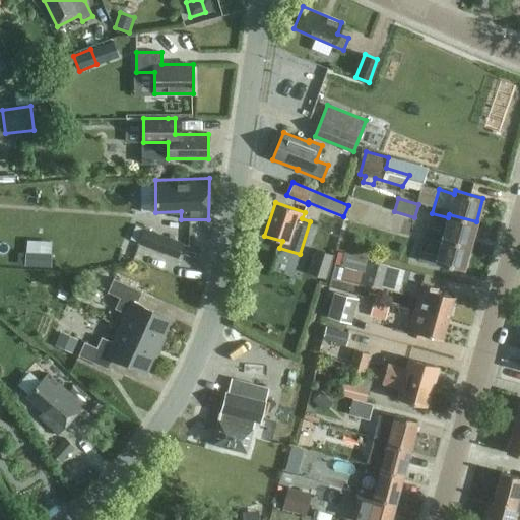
[(469,246),(476,221),(449,214),(448,217),(444,232),(428,228),(426,237),(442,241),(442,238),(469,246)]
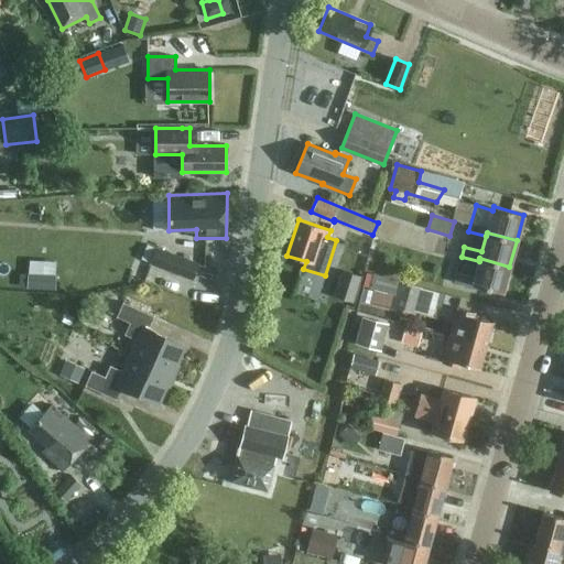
[(151,263),(193,279),(198,263),(156,248),(151,263)]
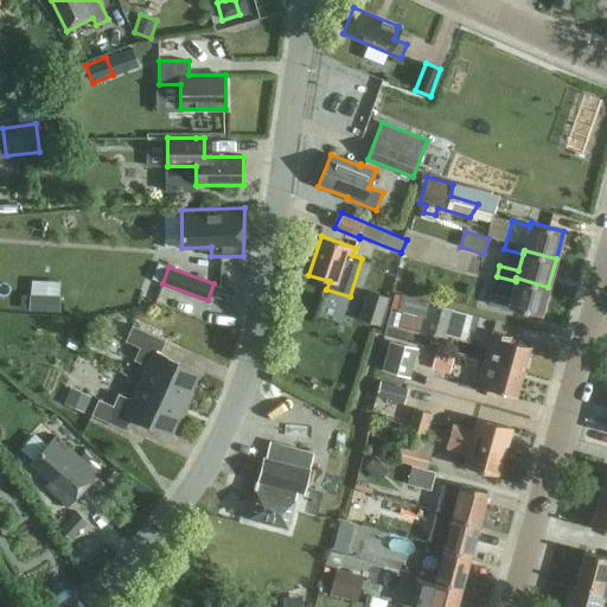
[(541,314),(548,287),(516,278),(516,281),(511,298),(492,293),(490,304),(509,308),(509,306),(541,314)]
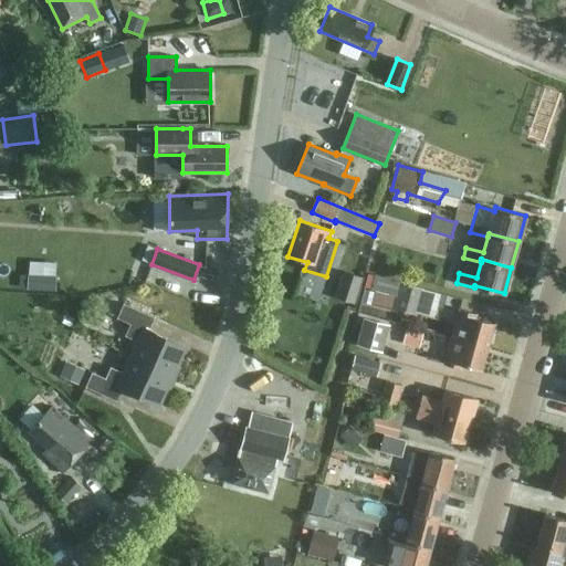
[(344,272),(336,296),(353,302),(360,278),(344,272)]
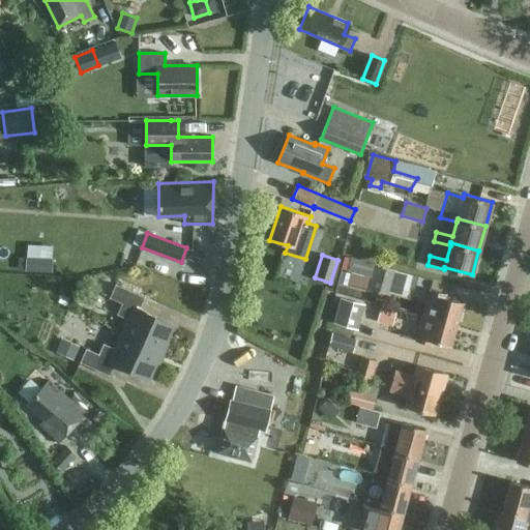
[(367,288),(389,294),(395,269),(348,256),(345,270),(364,275),(362,284),(369,286),(367,288)]
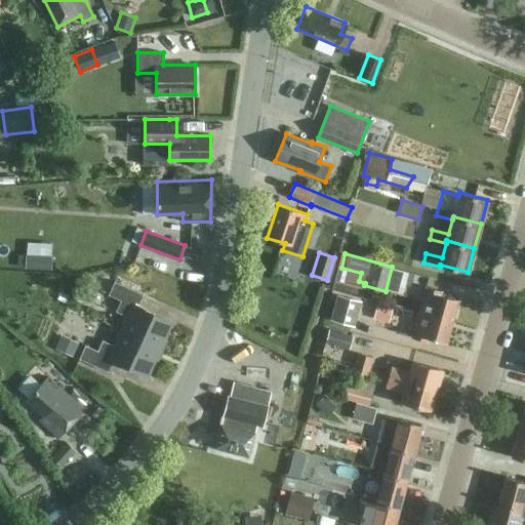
[(26,255),(26,270),(39,270),(40,255),(26,255)]
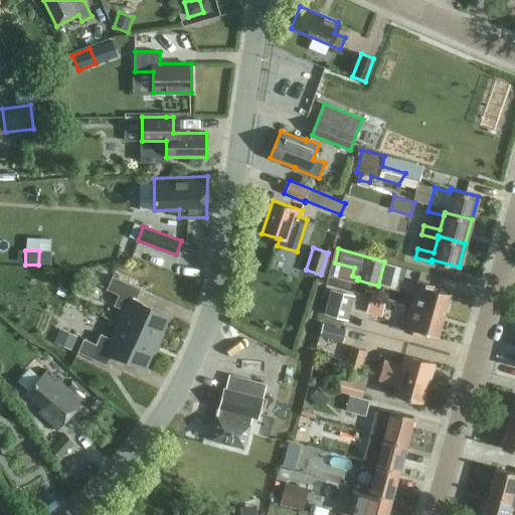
[(157,342),(169,316),(135,301),(140,289),(113,276),(107,289),(119,295),(114,305),(125,310),(119,325),(157,342)]
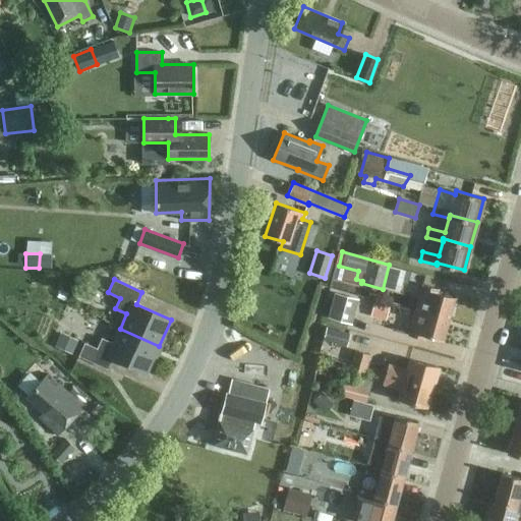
[(448,320),(455,297),(438,292),(439,289),(423,285),(416,311),(448,320)]
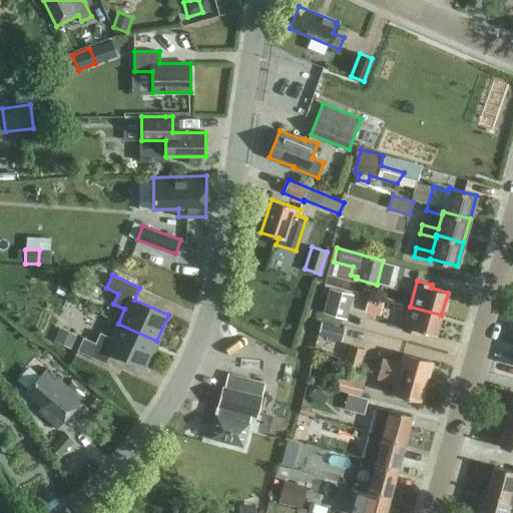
[(354,294),(330,288),(324,313),(347,319),(354,294)]
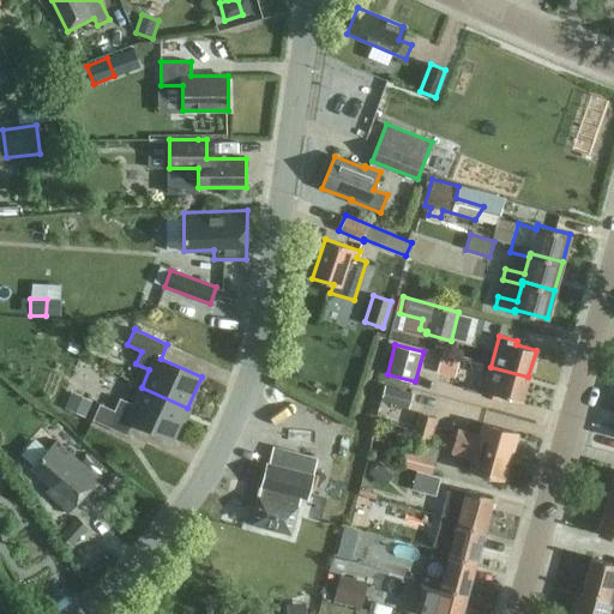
[(458,362),(441,357),(437,372),(455,377),(458,362)]
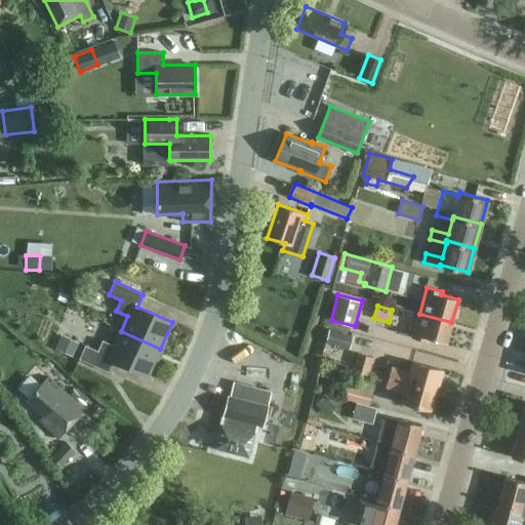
[(446,342),(451,322),(419,314),(412,337),(428,341),(429,338),(446,342)]
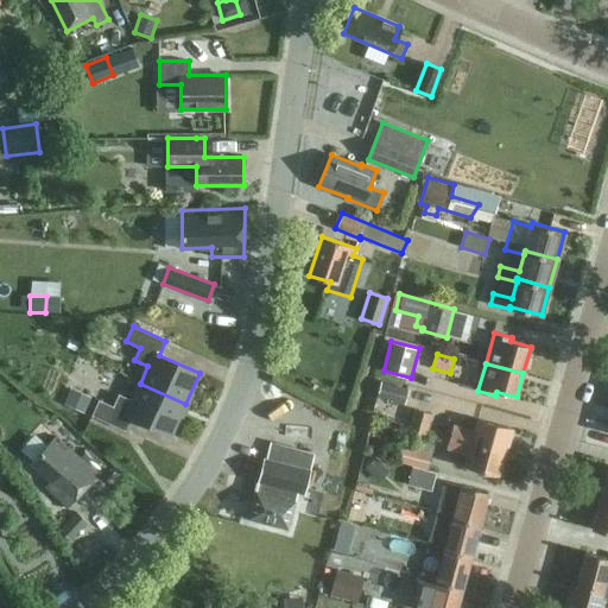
[(409,388),(381,380),(377,397),(404,404),(409,388)]
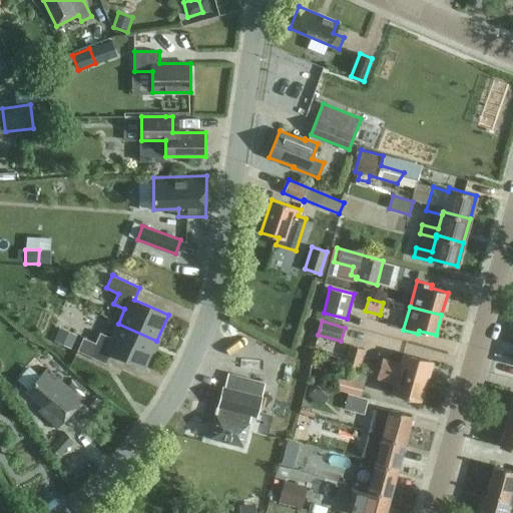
[(144,367),(156,341),(118,324),(111,338),(100,333),(95,343),(83,338),(77,351),(105,363),(111,352),(144,367)]
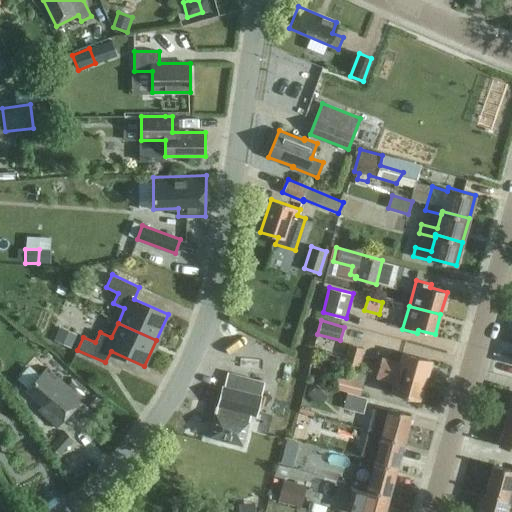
[(71,347),(77,334),(61,327),(54,340),(71,347)]
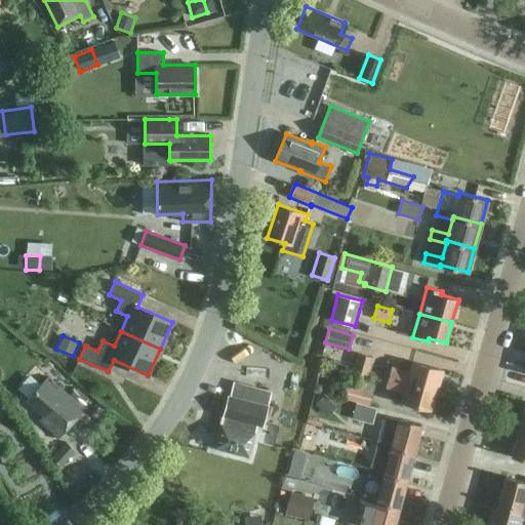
[(354,367),(369,371),(373,357),(357,353),(354,367)]
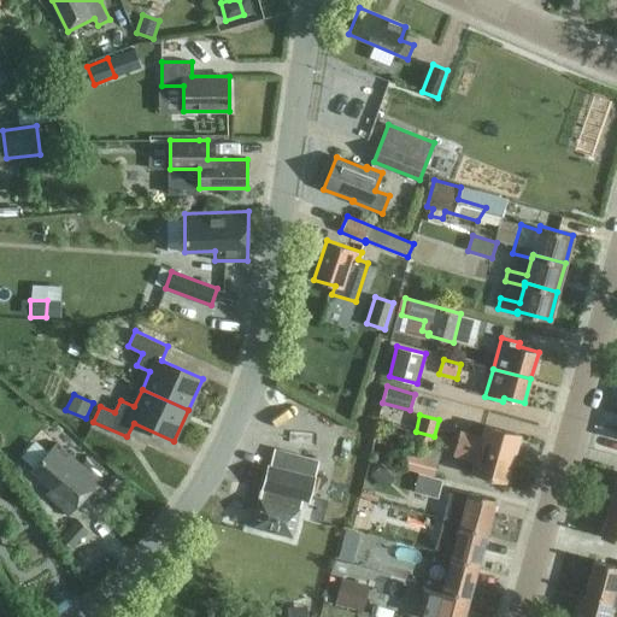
[(513,459),(521,434),(485,424),(481,438),(459,432),(457,442),(513,459)]
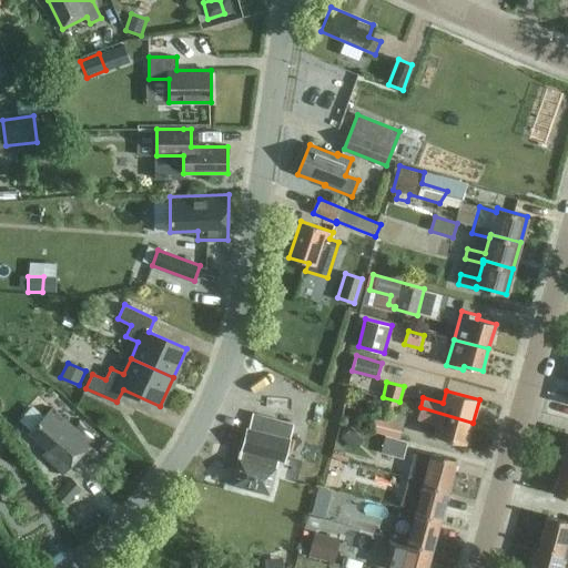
[(396,417),(399,402),(383,397),(378,413),(396,417)]
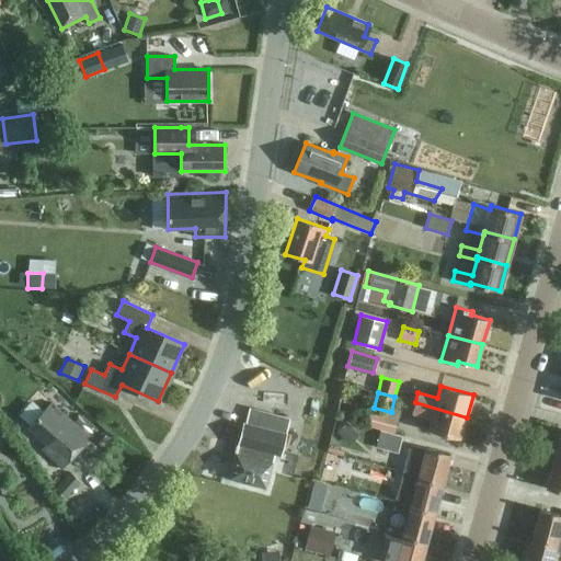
[(73,423),(52,402),(29,427),(53,448),(47,454),(63,468),(91,438),(88,435),(94,426),(81,414),(73,423)]
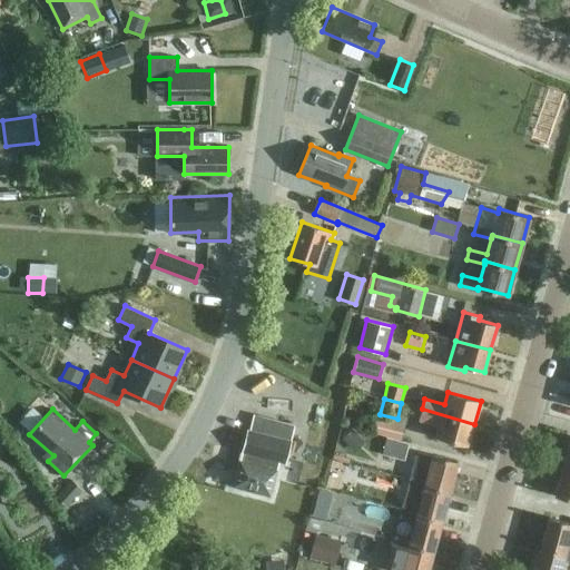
[(469,446),(474,424),(422,409),(419,420),(439,425),(435,438),(469,446)]
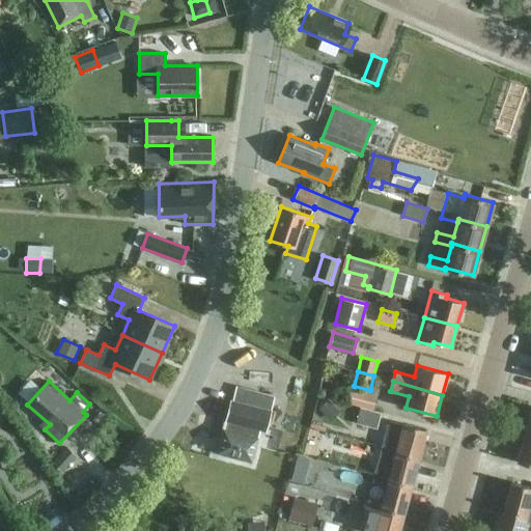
[(275,396),(236,387),(232,401),(230,400),(218,452),(251,462),(259,429),(266,430),(275,396)]
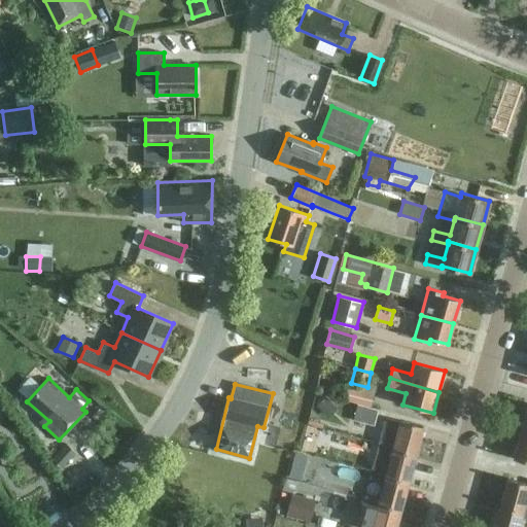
[(373,393),(348,387),(344,398),(370,406),(373,393)]
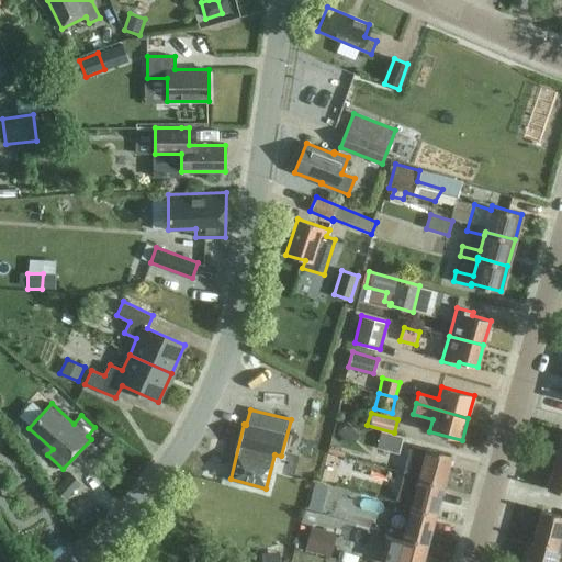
[(338,433),(350,446),(361,436),(348,423),(338,433)]
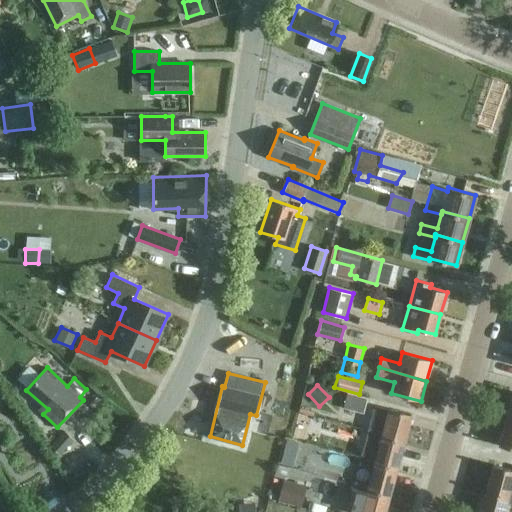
[(343,408),(364,413),(368,398),(347,392),(343,408)]
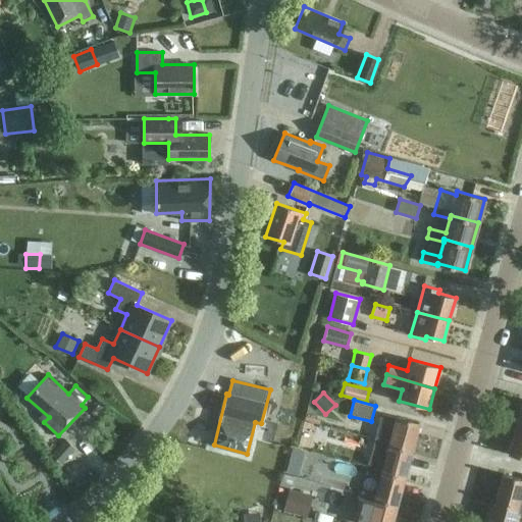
[(382,414),(380,424),(376,436),(390,440),(389,445),(411,450),(419,422),(397,416),(397,418),(382,414)]
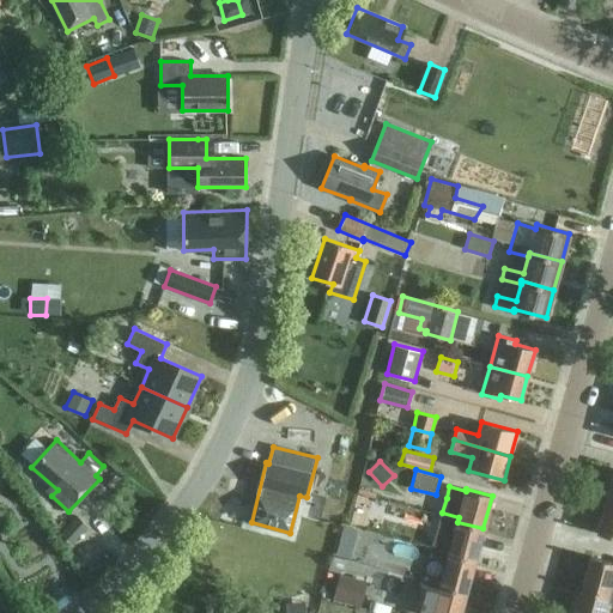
[(364,495),(357,522),(377,528),(384,499),(364,495)]
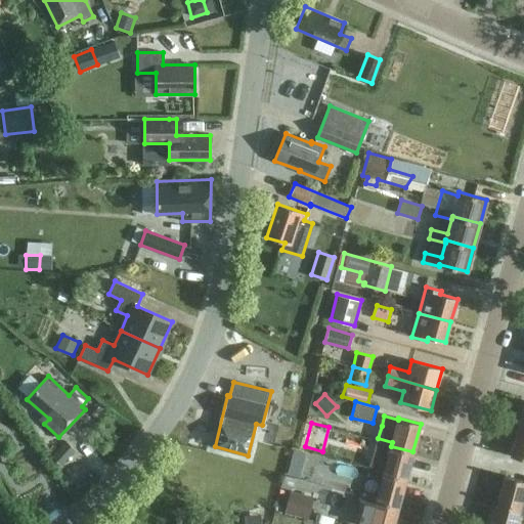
[(523,430),(518,429),(511,455),(523,459),(523,430)]
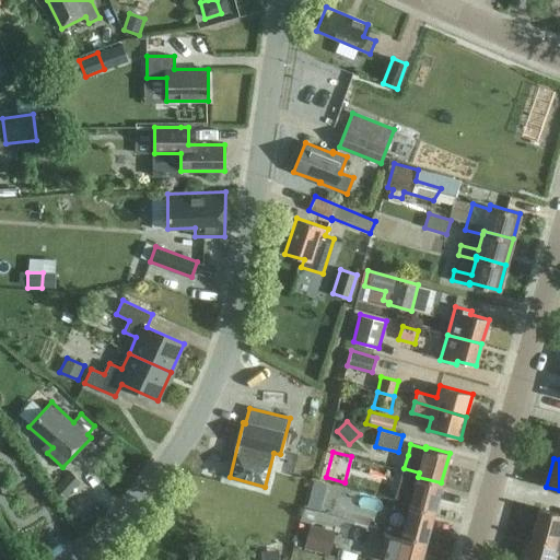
[(404,468),(401,479),(396,498),(411,502),(410,505),(433,512),(441,482),(418,477),(419,473),(404,468)]
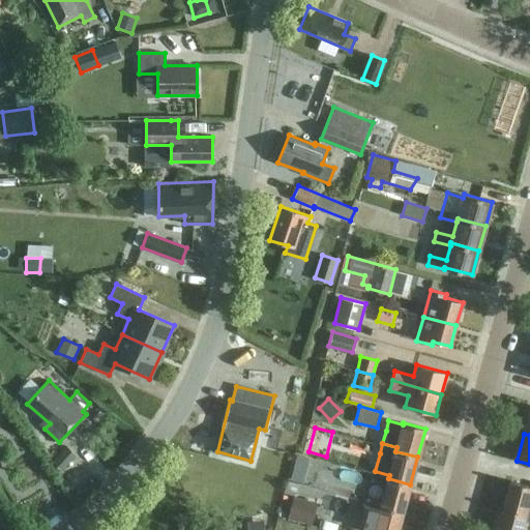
[(77,455),(66,446),(52,462),(62,471),(77,455)]
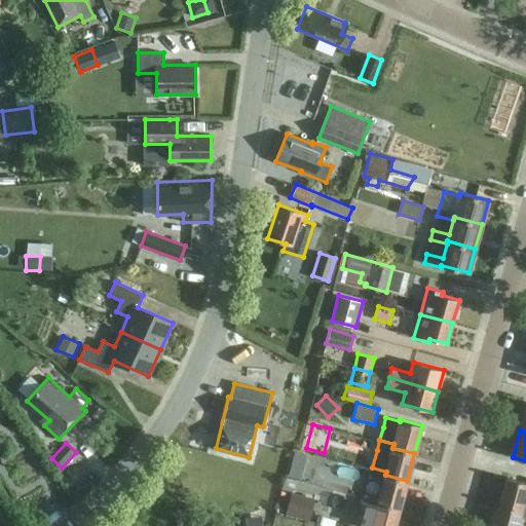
[(292,463),(289,476),(302,480),(305,467),(292,463)]
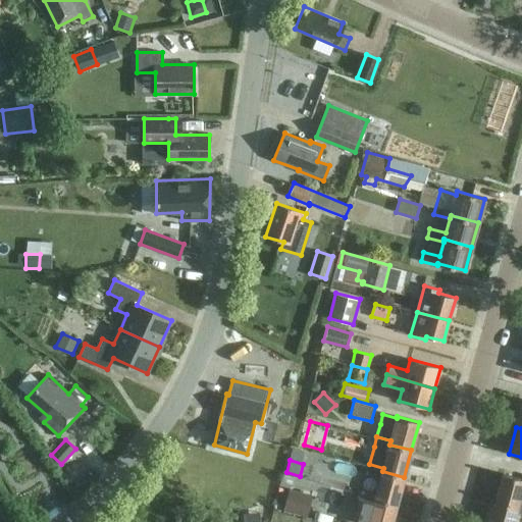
[(382,471),(383,468),(369,464),(366,473),(380,477),(375,494),(374,499),(397,504),(404,477),(382,471)]
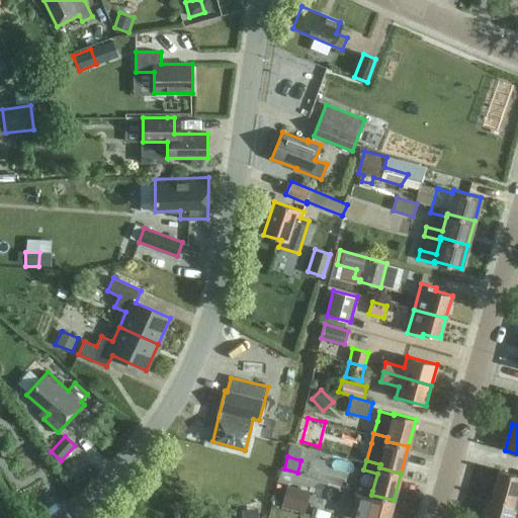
[(513,503),(514,499),(517,485),(517,475),(499,469),(492,497),(513,503)]
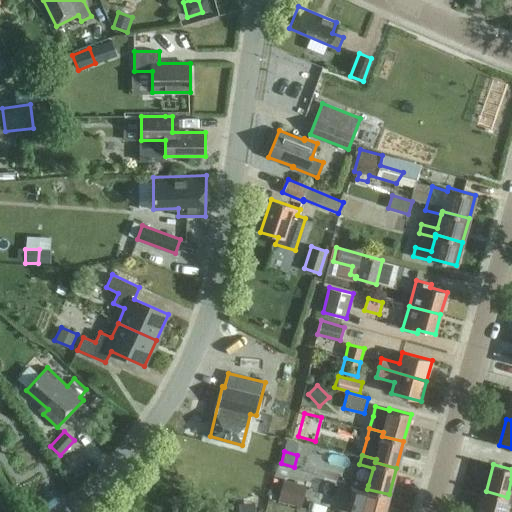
[(315,488),(284,480),(278,501),(309,510),(315,488)]
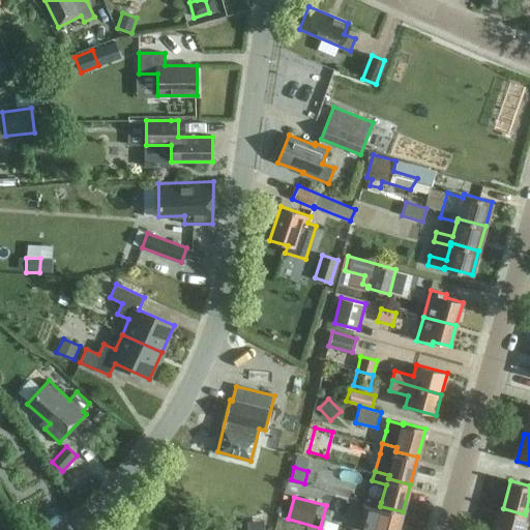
[(380,506),(381,502),(367,499),(359,529),(358,529),(398,529),(403,511),(380,506)]
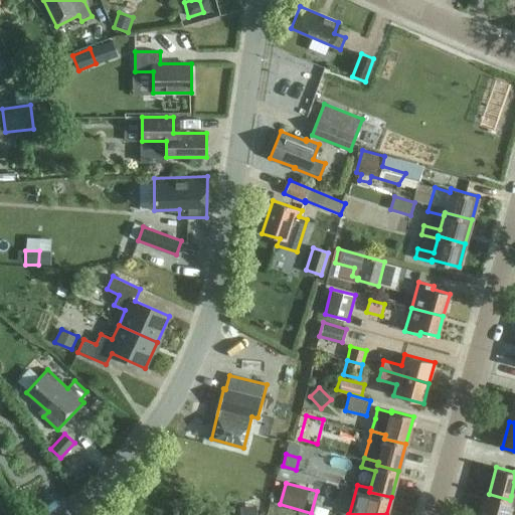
[(514,496),(511,496),(510,500),(489,494),(483,514),(506,514),(509,505),(514,506),(514,496)]
